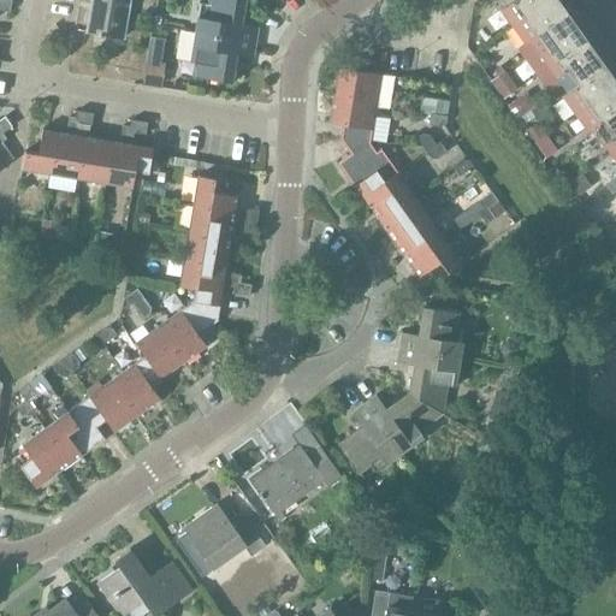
[(12,1),(7,0),(0,0),(0,11),(10,13),(12,1)]
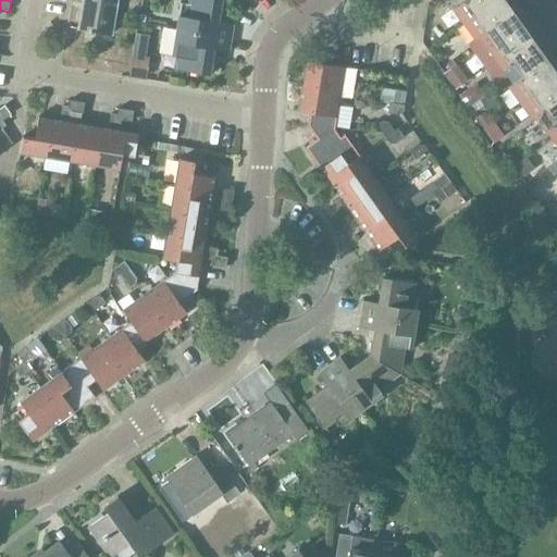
[(83,0),(78,29),(111,35),(116,0),(83,0)]
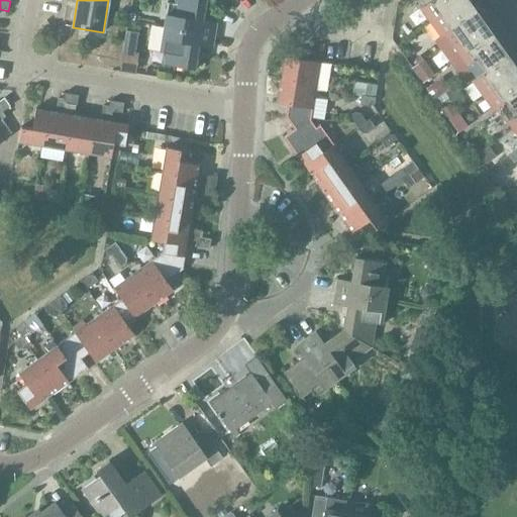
[(205,0),(180,0),(179,5),(167,3),(163,27),(214,35),(216,23),(202,21),(205,0)]
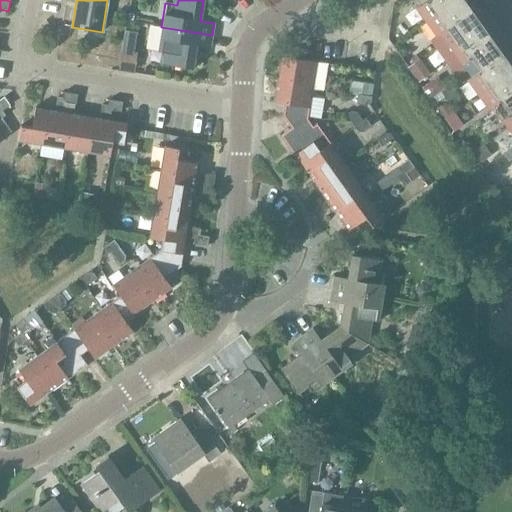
[(458,0),(417,0),(421,5),(415,9),(426,23),(458,0)]
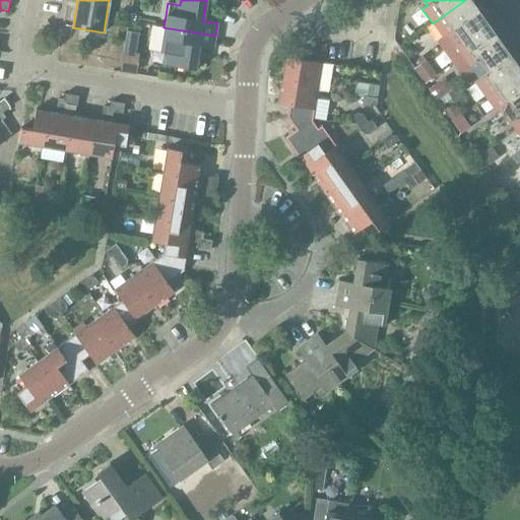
[(465,0),(433,23),(443,39),(449,35),(454,41),(470,28),(473,33),(492,20),(482,7),(478,10),(470,0),(465,0)]
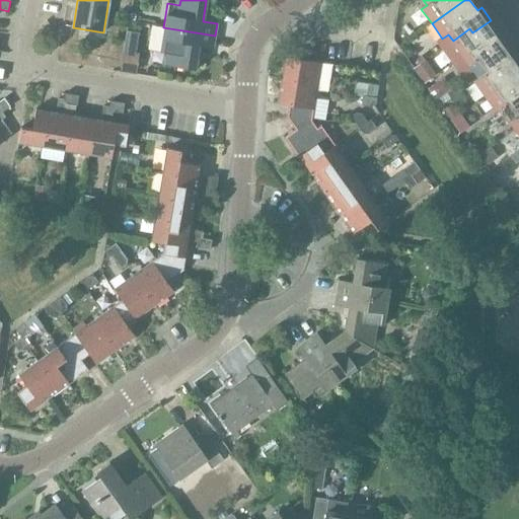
[(472,32),(469,28),(453,41),(457,48),(455,49),(461,57),(498,30),(491,20),(472,32)]
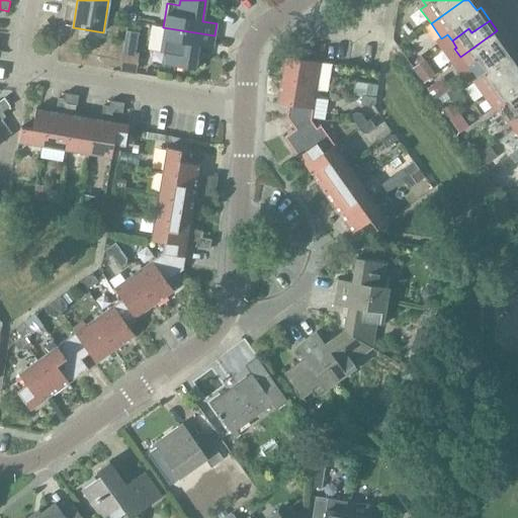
[(212,49),(214,35),(163,27),(159,52),(171,54),(169,66),(194,70),(198,46),(212,49)]
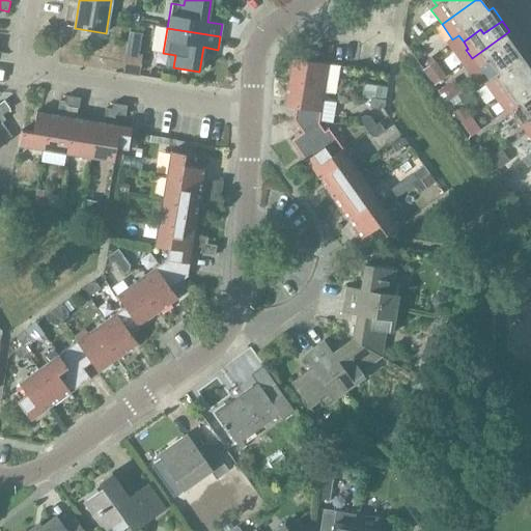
[(472,58),(478,66),(479,65),(485,74),(503,60),(500,56),(518,44),(509,31),(472,58)]
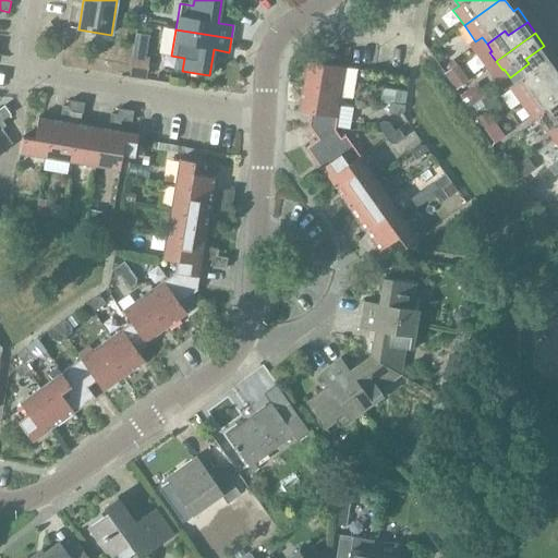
[(466,38),(450,50),(457,60),(473,48),(466,38)]
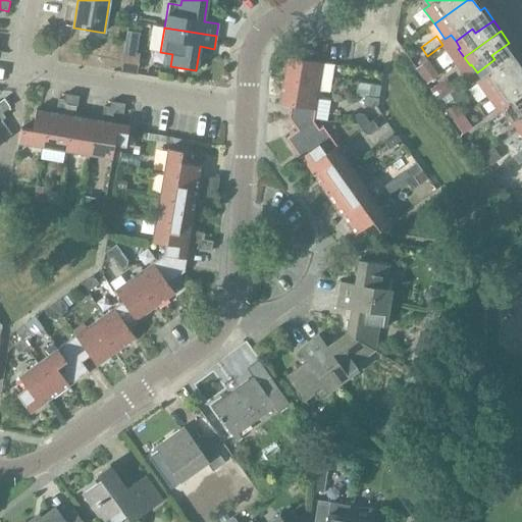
[(477,72),(481,79),(476,83),(487,97),(521,71),(521,69),(514,58),(518,55),(509,43),(491,55),(494,59),(477,72)]
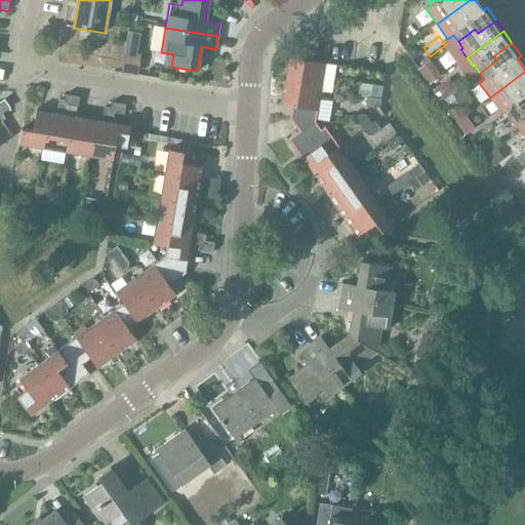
[(305,97),(319,99),(324,64),(288,57),(284,82),(306,85),(305,97)]
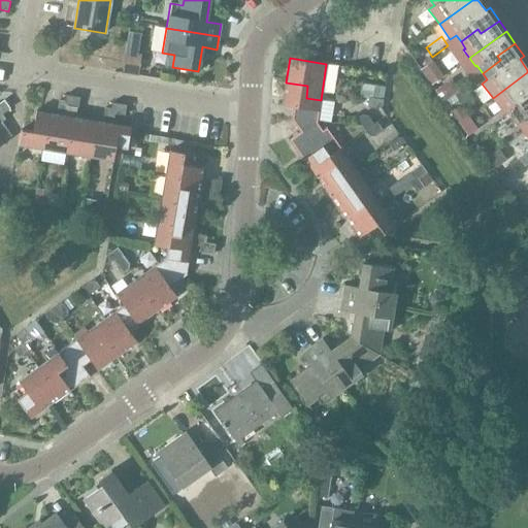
[(144,86),(151,66),(133,61),(127,80),(144,86)]
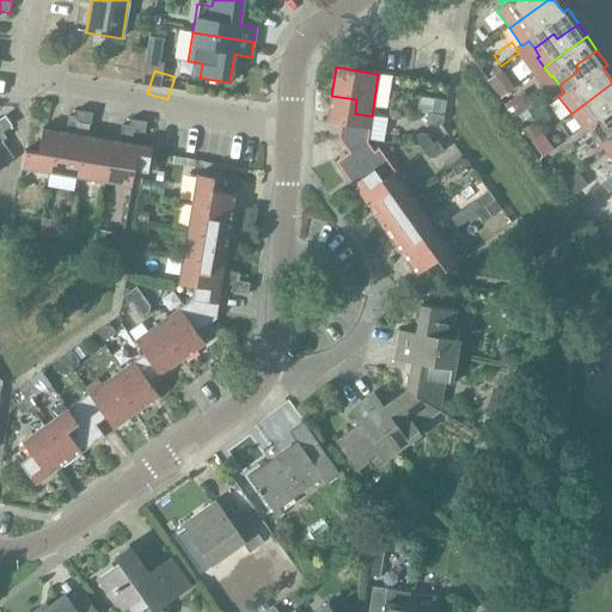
[(611,84),(571,114),(583,132),(589,127),(595,135),(611,122),(611,84)]
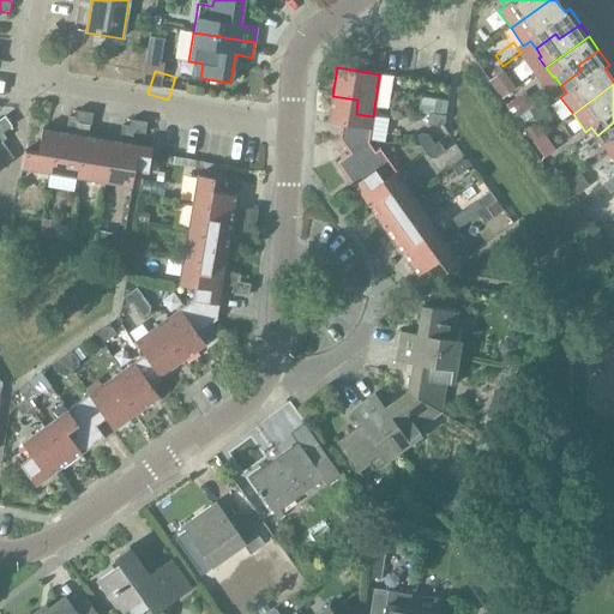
[(351,155),(368,144),(373,116),(356,114),(357,100),(332,96),(327,124),(342,126),(339,138),(351,155)]
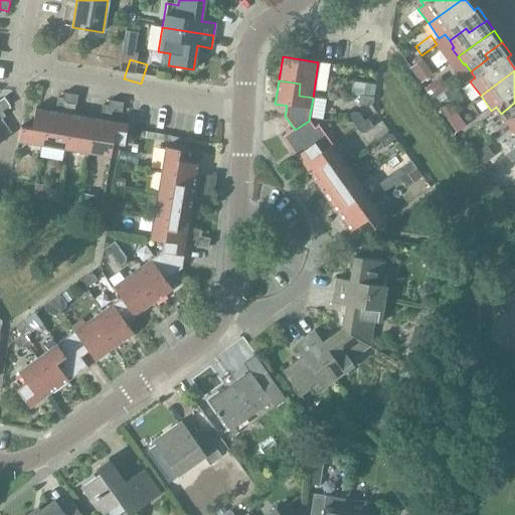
[(62,99),(65,104),(75,106),(77,96),(63,93),(62,99)]
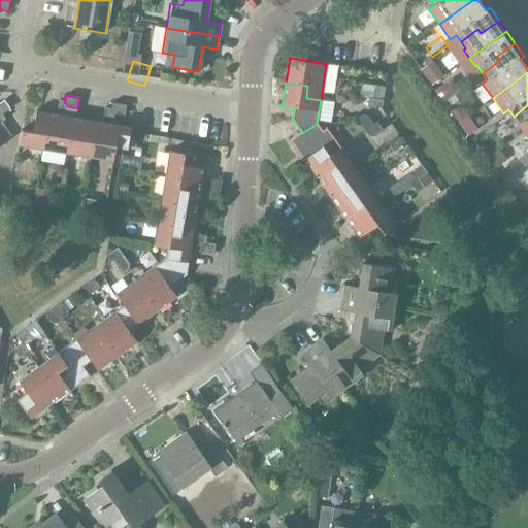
[(383,106),(384,100),(369,98),(367,108),(378,109),(383,106)]
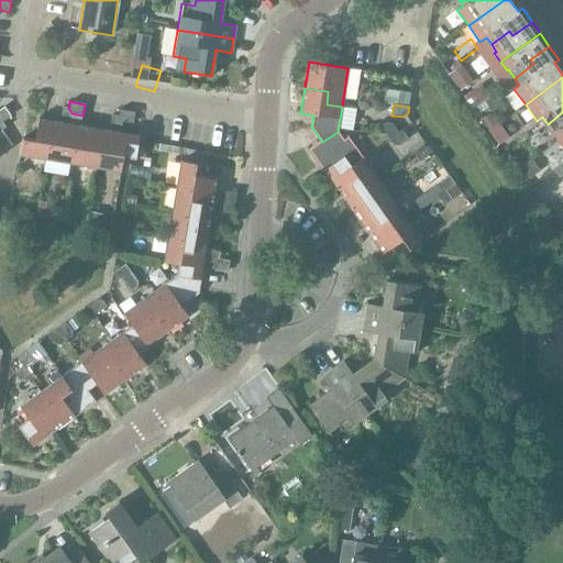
[(0,121),(2,122),(10,116),(4,107),(0,109),(0,121)]
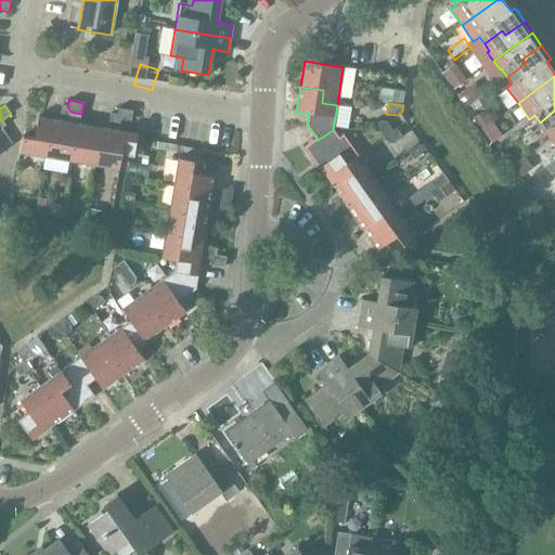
[(63,120),(69,121),(71,112),(67,106),(62,105),(59,119),(38,116),(35,139),(22,137),(20,153),(44,157),(47,142),(60,143),(63,120)]
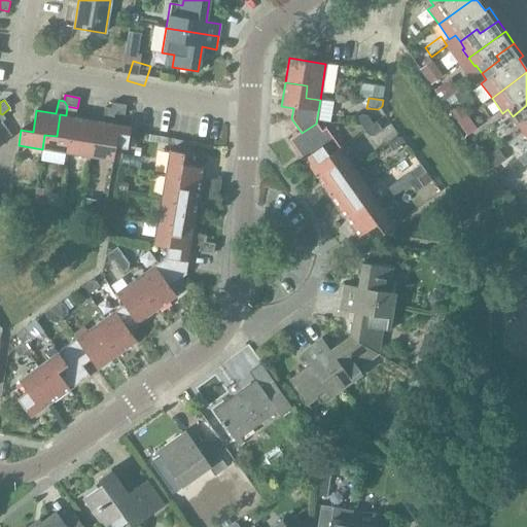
[(110,108),(114,113),(125,115),(126,105),(111,103),(110,108)]
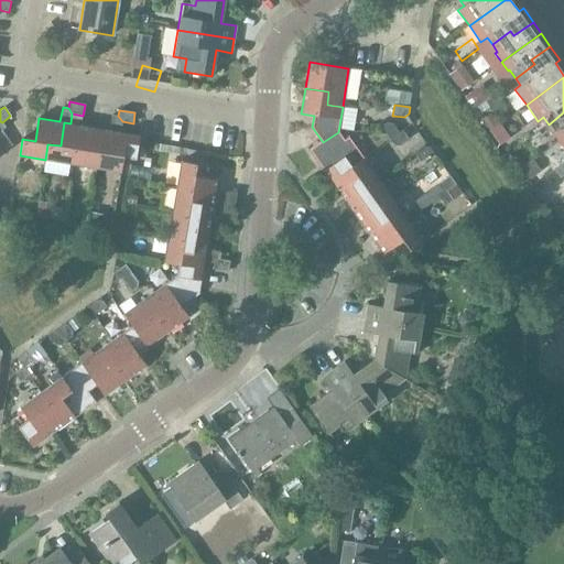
[(563,112),(549,125),(554,131),(552,132),(559,142),(563,137),(563,112)]
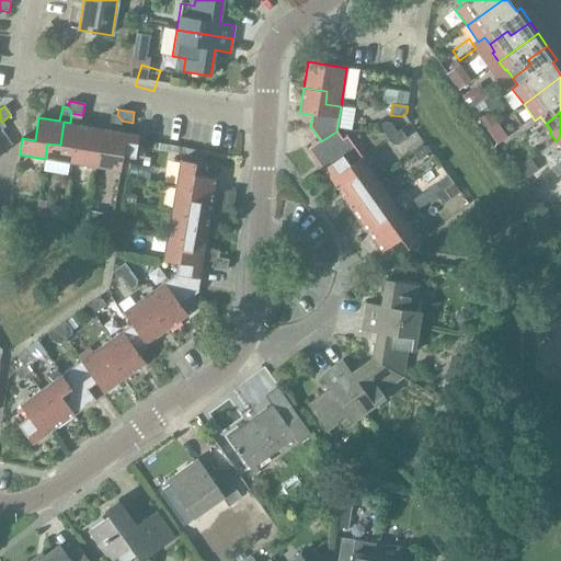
[(122,121),(117,115),(112,115),(109,129),(88,126),(84,149),(72,147),(69,162),(94,167),(96,151),(109,153),(113,130),(119,132),(122,121)]
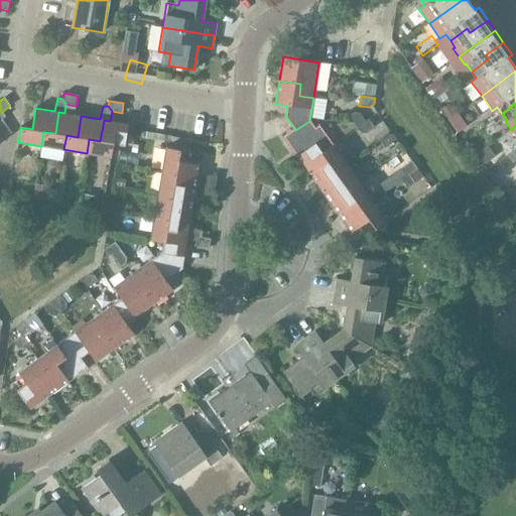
[(0,142),(12,134),(1,120),(5,117),(2,112),(0,111),(0,142)]
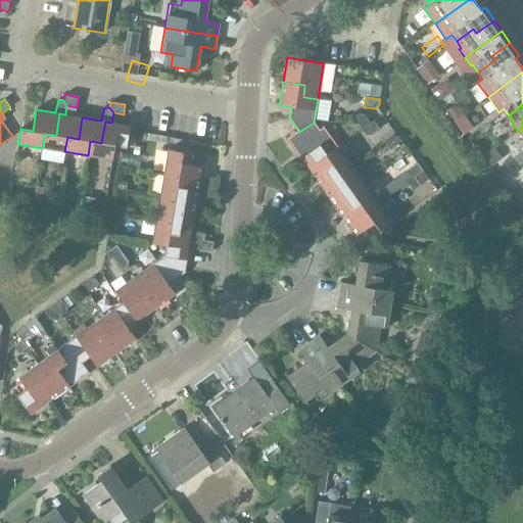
[(82,117),(65,114),(59,113),(56,135),(44,134),(42,148),(64,151),(67,137),(79,139),(82,117)]
